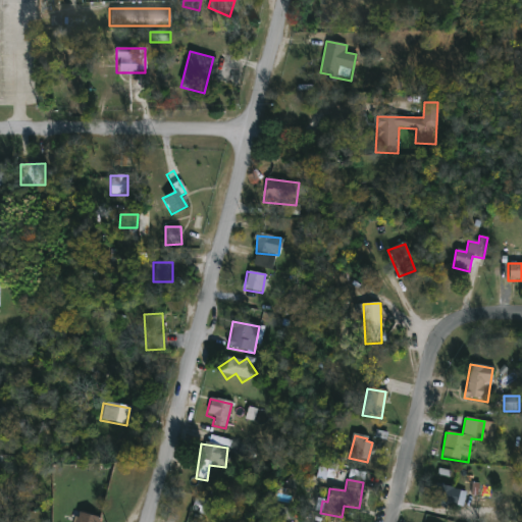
[(461,506),(447,504),(446,508),(430,505),(433,485),(464,491),(461,506)]
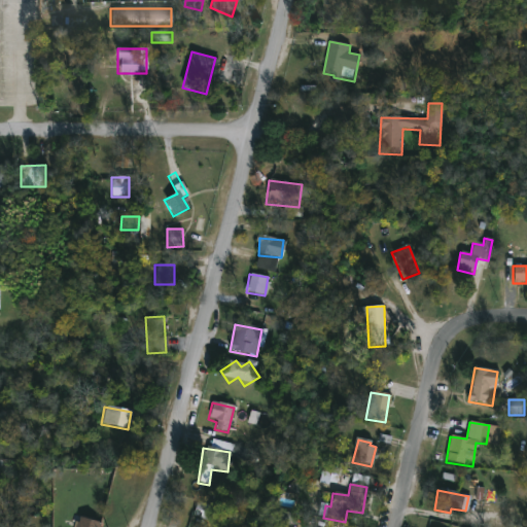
[(192,516),(198,503),(212,508),(207,521),(192,516)]
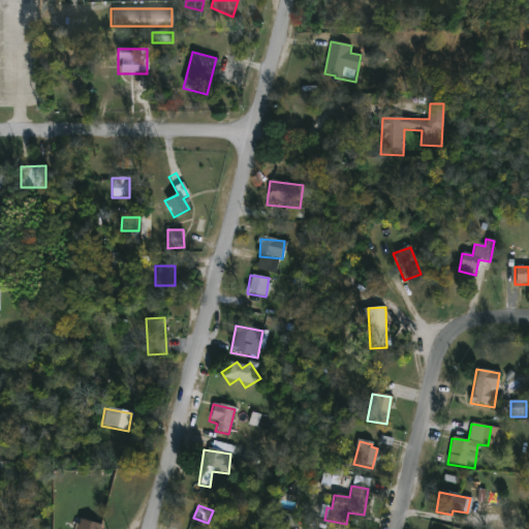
[(100,528),(102,523),(80,519),(78,528),(100,528)]
